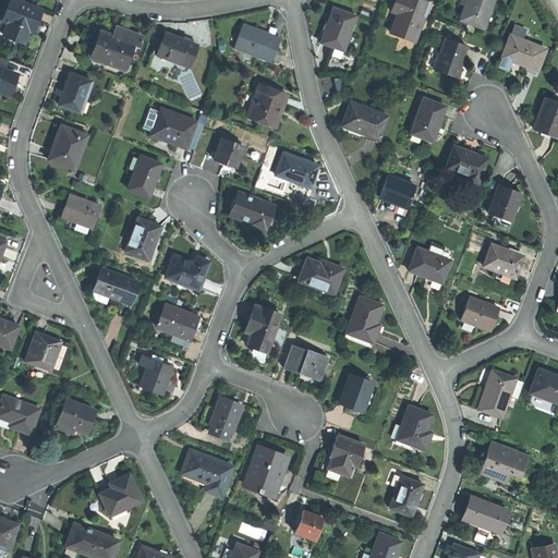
[(4,35),(25,44),(31,32),(34,34),(39,21),(43,11),(14,0),(11,0),(3,22),(9,24),(4,35)]
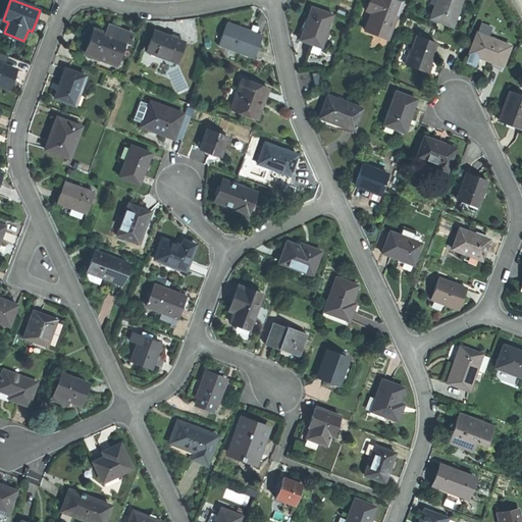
[(364,31),(386,39),(396,16),(390,14),(396,1),(392,0),(368,0),(364,11),(370,13),(364,31)]
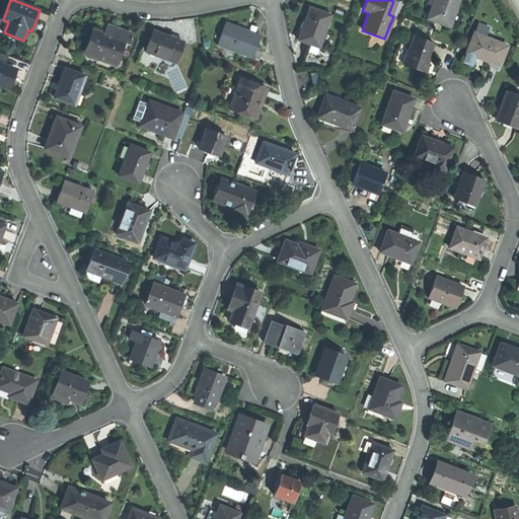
[(432,0),(426,18),(448,26),(457,0),(432,0)]
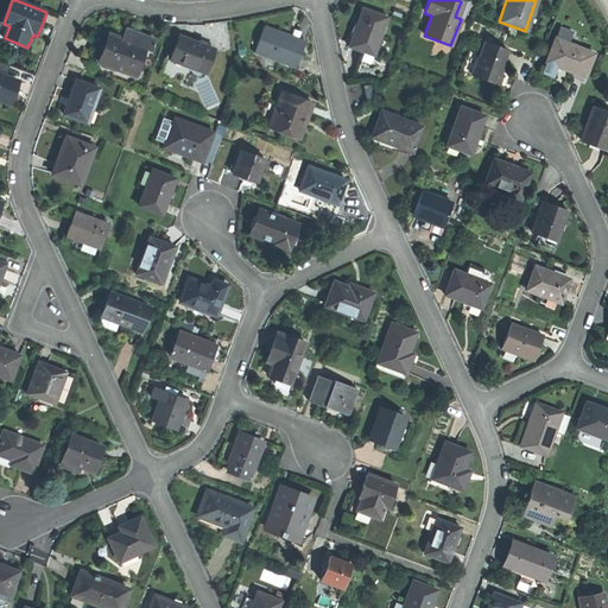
[(347,45),(371,55),(386,18),(361,8),(354,29),(347,45)]
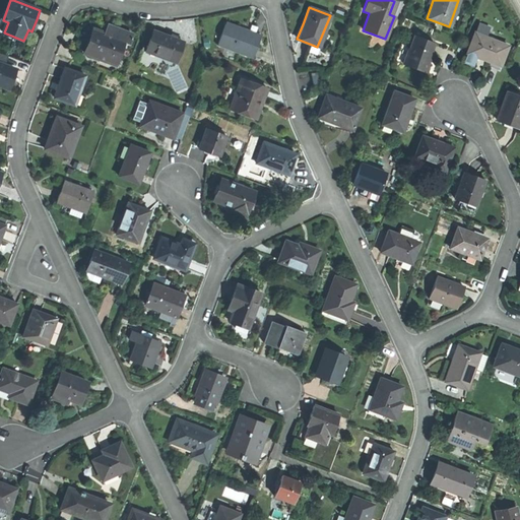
[(217,45),(252,58),(260,35),(244,29),(225,22),(217,45)]
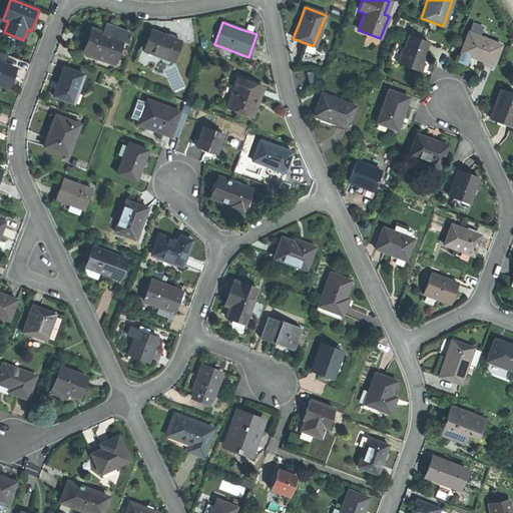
[(468,32),(477,36),(481,26),(471,22),(468,32)]
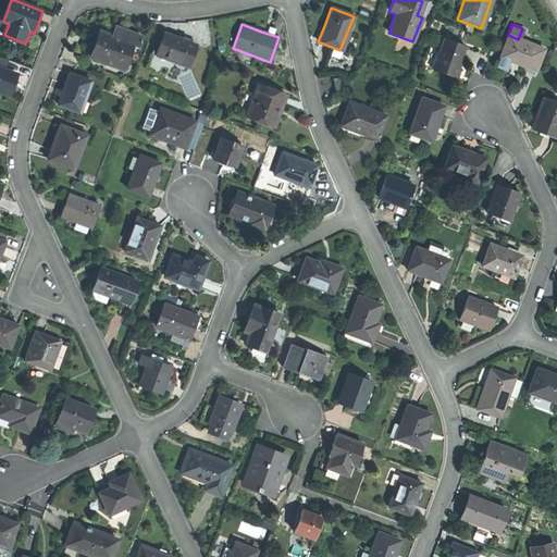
[(115,27),(112,37),(133,45),(132,46),(138,48),(141,38),(115,27)]
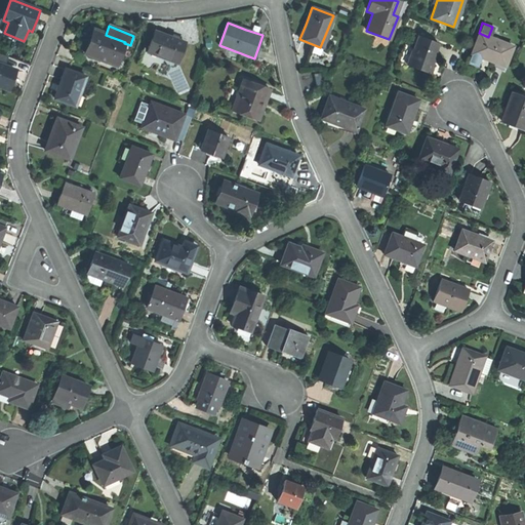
[(125,42),(106,35),(93,31),(88,44),(84,54),(116,67),(124,43),(125,42)]
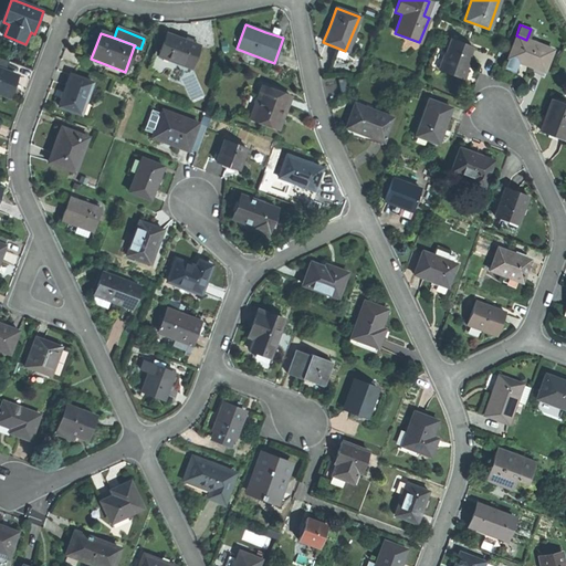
[(158,56),(190,69),(199,45),(185,40),(167,33),(158,56)]
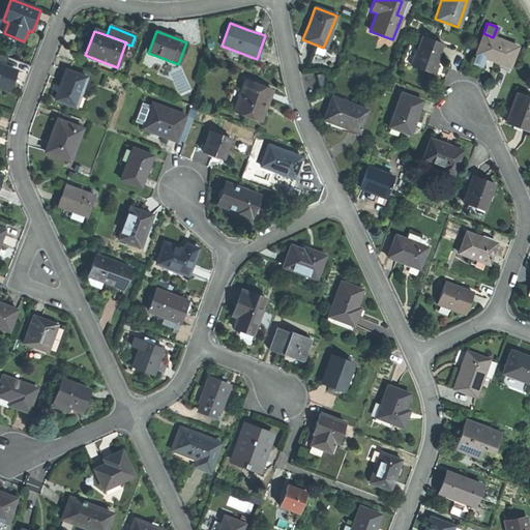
[(499,63),(508,66),(517,46),(493,37),(483,33),(482,33),(475,54),(486,58),(493,61),(499,63)]
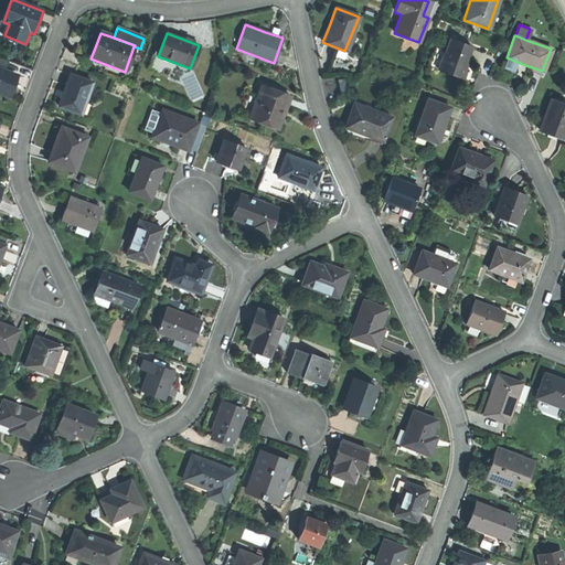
[(435,70),(460,80),(464,72),(466,65),(464,64),(470,48),(448,39),(443,54),(441,53),(435,70)]
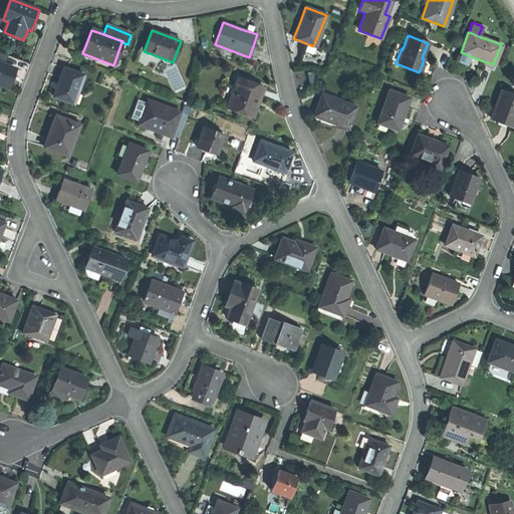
[(0,62),(5,64),(9,56),(0,52),(0,62)]
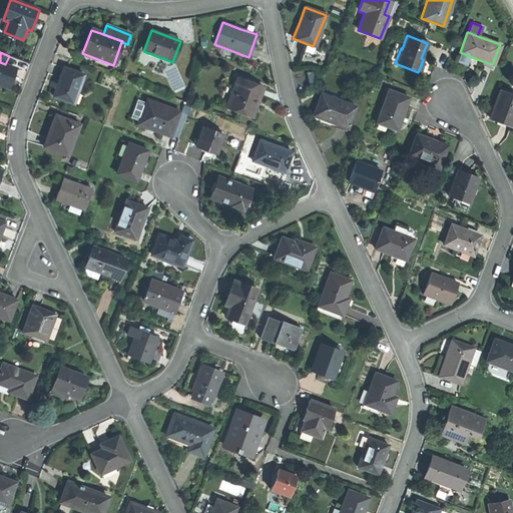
[(466,66),(470,56),(460,52),(456,62),(466,66)]
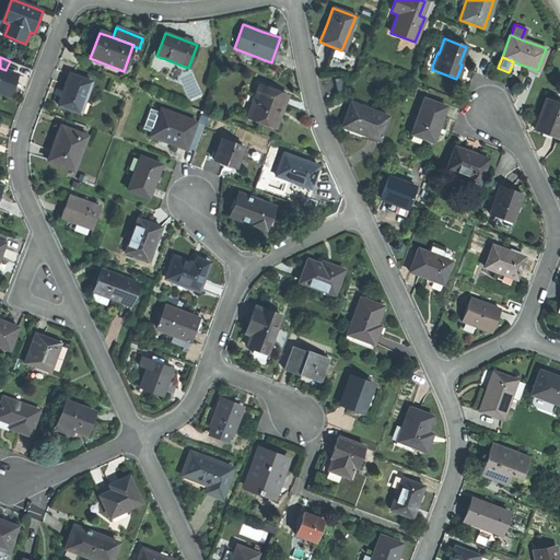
[(18,76),(6,70),(0,68),(0,92),(9,96),(13,86),(18,76)]
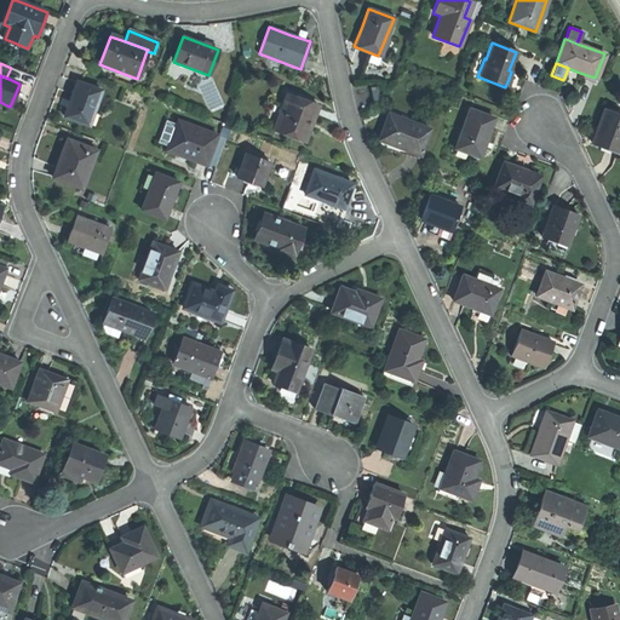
[(64,118),(89,127),(102,92),(76,82),(69,102),(64,118)]
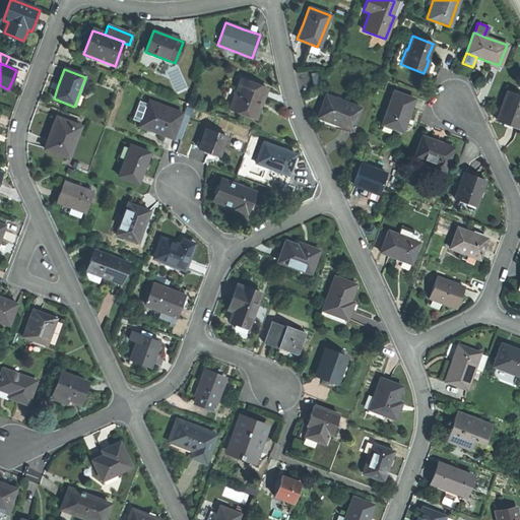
[(316,72),(311,73),(314,86),(320,85),(316,72)]
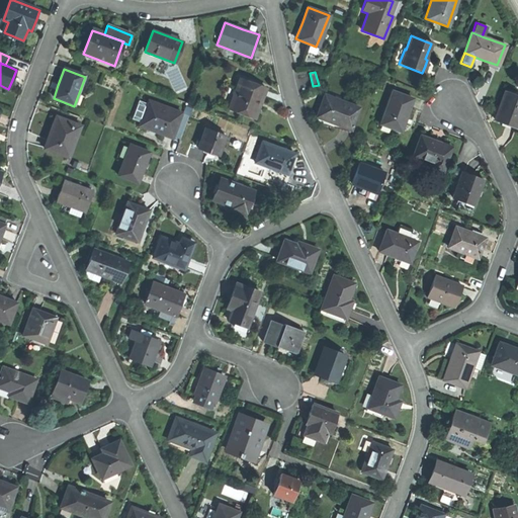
[(228,109),(254,119),(259,106),(266,88),(240,78),(228,109)]
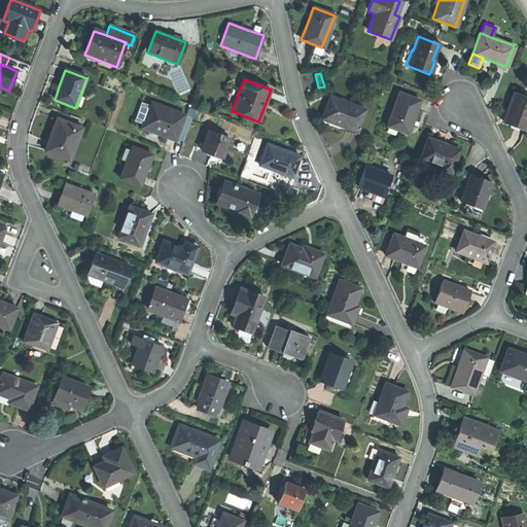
[(386,127),(407,134),(414,114),(419,101),(398,93),(386,127)]
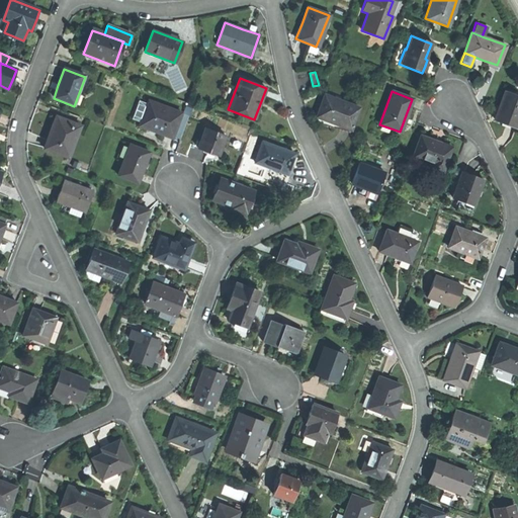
[(505,124),(515,127),(517,117),(517,97),(504,92),(494,120),(505,124)]
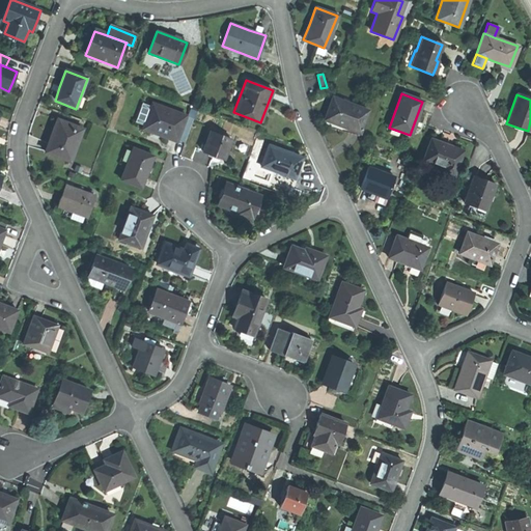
[(339,126),(358,133),(366,111),(331,98),(323,119),(339,126)]
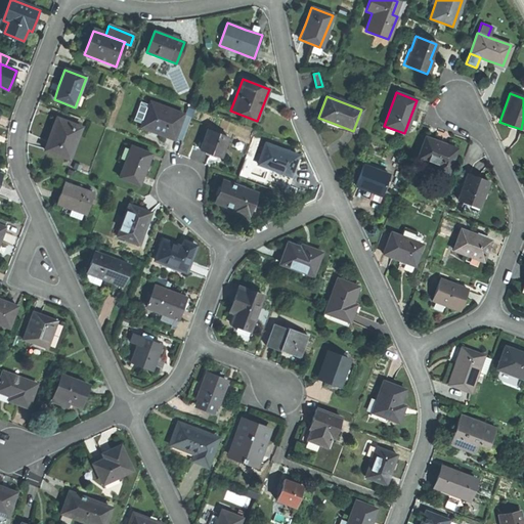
[(175,138),(184,115),(151,102),(149,106),(143,124),(141,128),(161,134),(175,140),(175,138)]
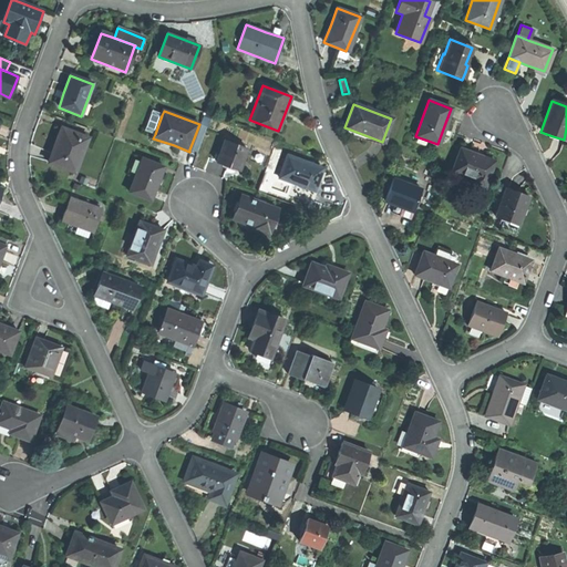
[(145,131),(155,134),(162,115),(153,112),(145,131)]
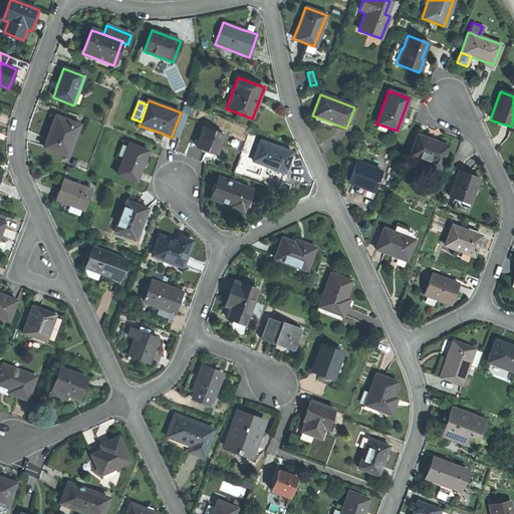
[(181,112),(172,136),(179,139),(188,115),(181,112)]
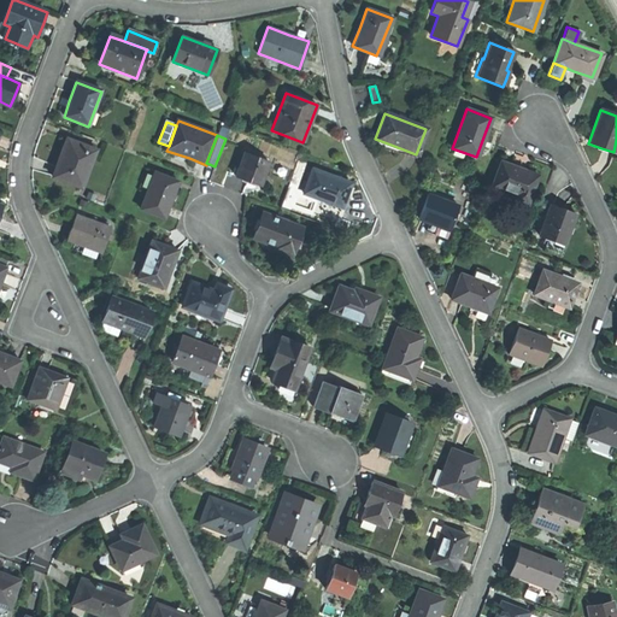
[(52,178),(77,188),(87,164),(90,165),(94,154),(65,144),(58,163),(52,178)]
